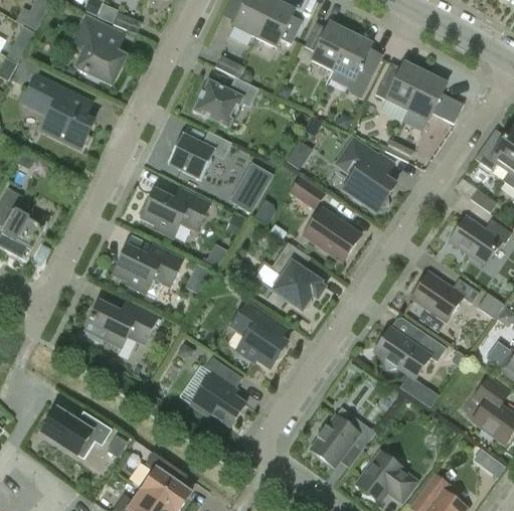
[(22,4),(17,19),(38,27),(48,0),(34,0),(31,8),(22,4)]
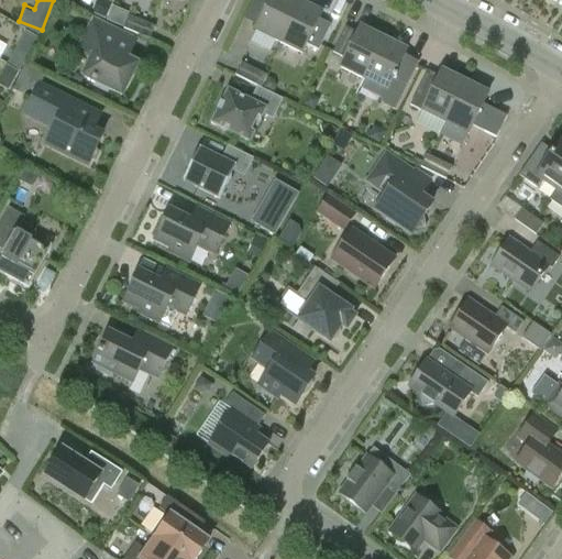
[(98,0),(94,13),(106,19),(113,0),(98,0)]
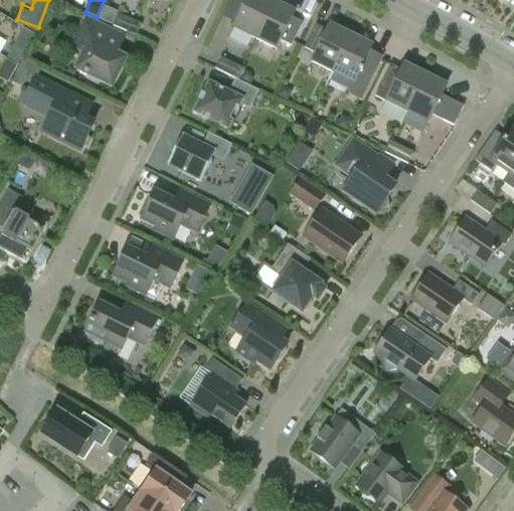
[(230,0),(223,14),(236,20),(233,25),(254,36),(273,0),(230,0)]
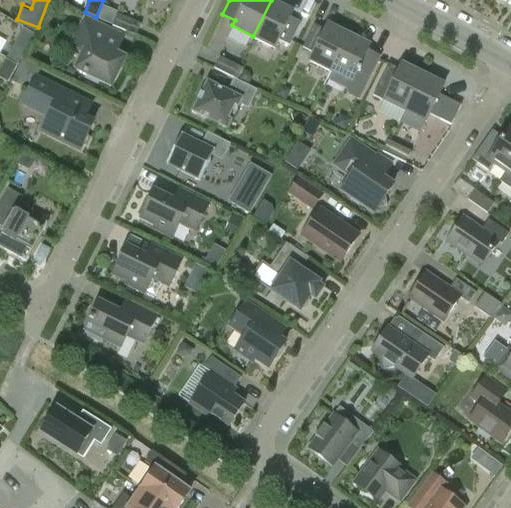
[(271,0),(253,36),(274,46),(279,38),(289,43),(301,20),(290,15),(293,9),(274,0),(271,0)]
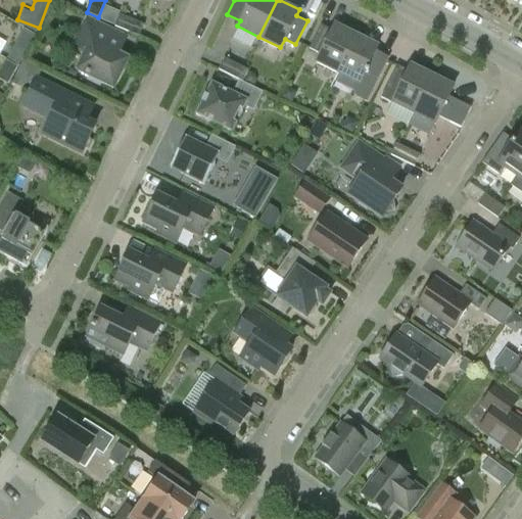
[(139,34),(144,22),(120,12),(114,24),(139,34)]
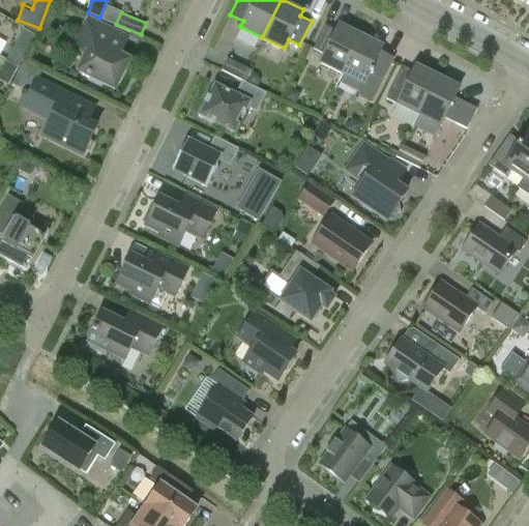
[(115,87),(129,57),(120,53),(127,36),(88,16),(76,41),(88,48),(78,69),(115,87)]
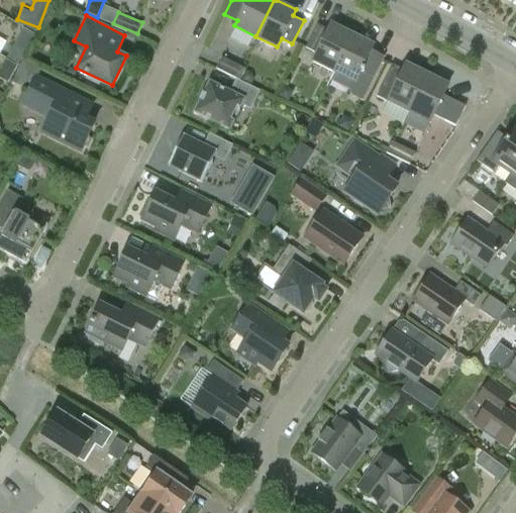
[(317,22),(306,45),(317,52),(313,60),(334,70),(338,62),(352,32),(330,22),(328,27),(317,22)]
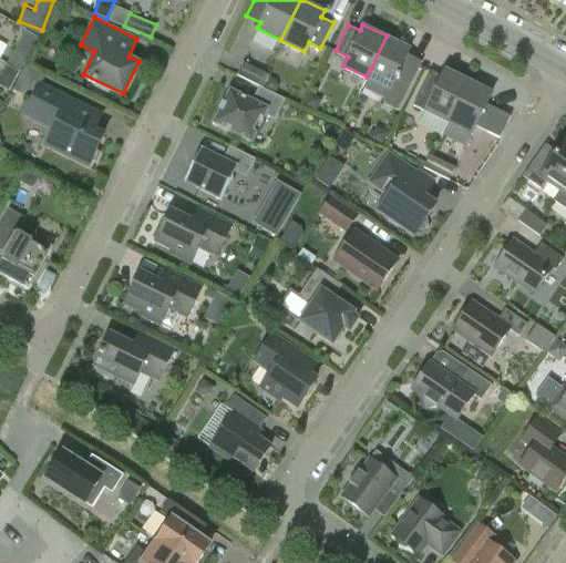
[(386,102),(395,106),(419,60),(407,53),(410,48),(387,36),(371,68),(367,77),(387,86),(383,94),(386,102)]
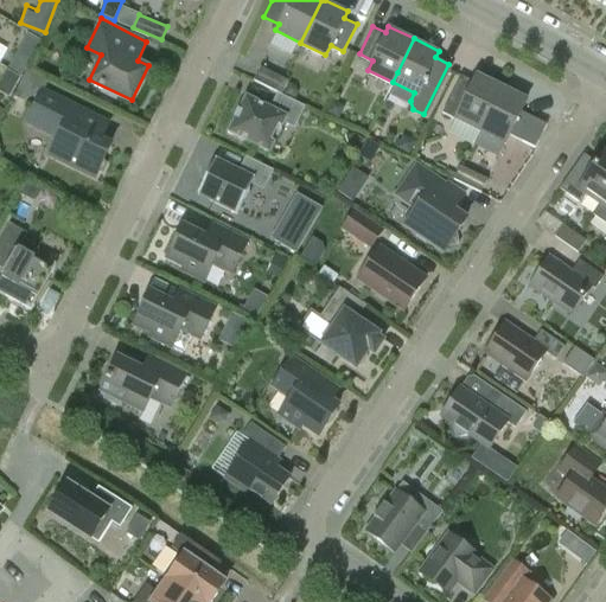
[(14,53),(7,66),(23,75),(27,65),(29,62),(14,53)]
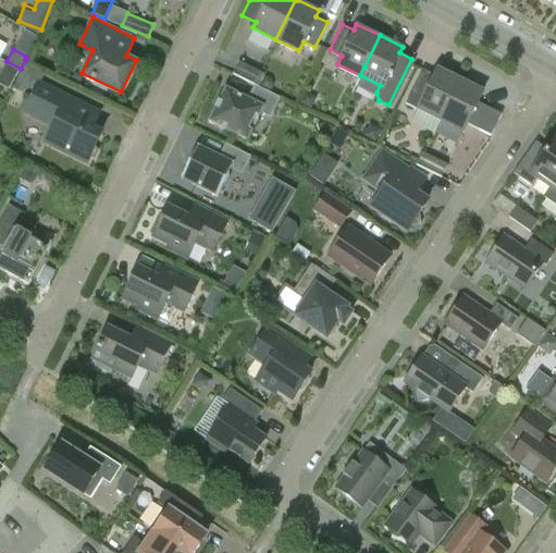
[(35,84),(39,82),(45,70),(33,63),(26,60),(14,84),(13,86),(22,90),(35,84)]
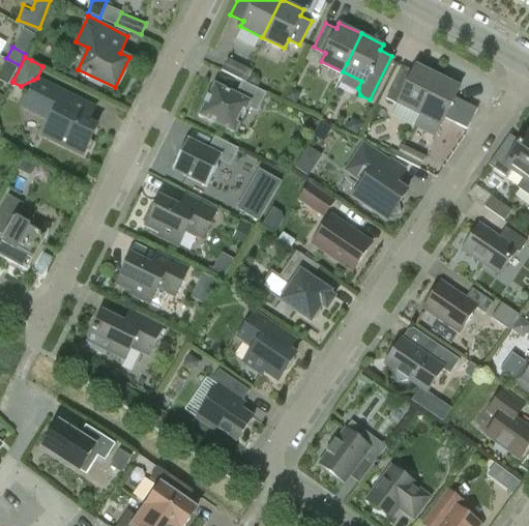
[(222,68),(245,80),(252,68),(227,57),(222,68)]
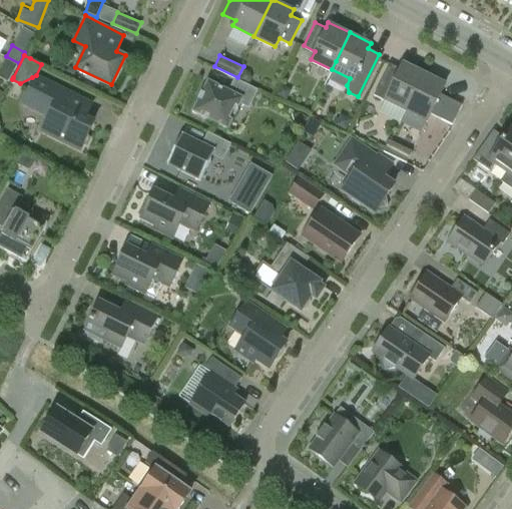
[(406,109),(421,77),(424,72),(403,61),(400,67),(389,61),(374,93),(406,109)]
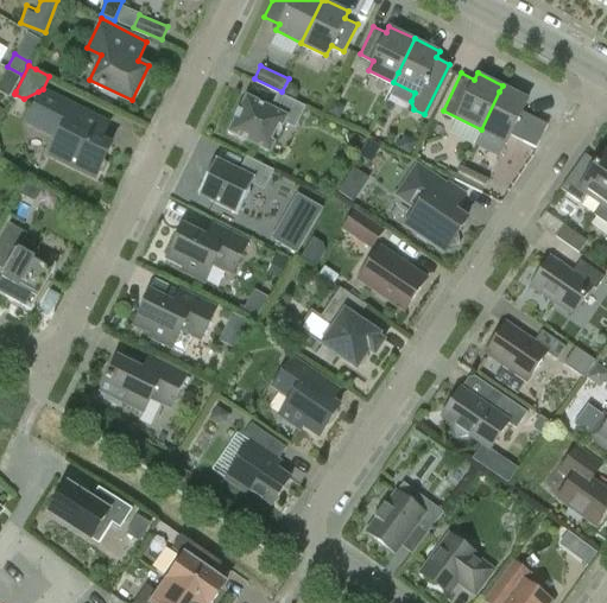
[(82,77),(77,84),(87,89),(90,81),(82,77)]
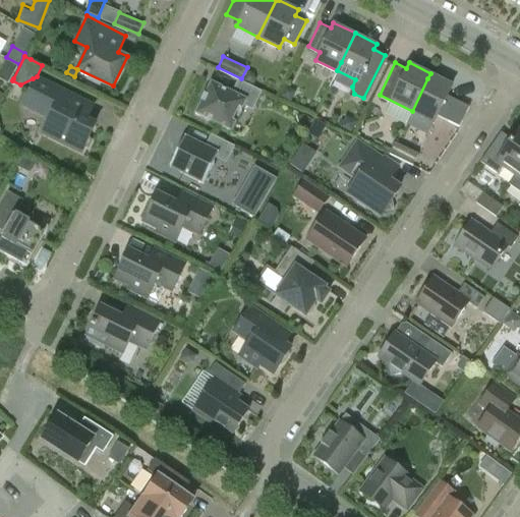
[(243,79),(253,85),(256,79),(253,71),(248,69),(243,79)]
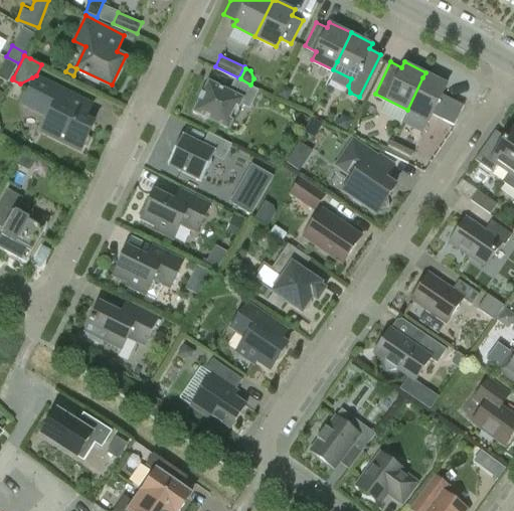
[(429,120),(447,82),(425,72),(422,77),(407,110),(429,120)]
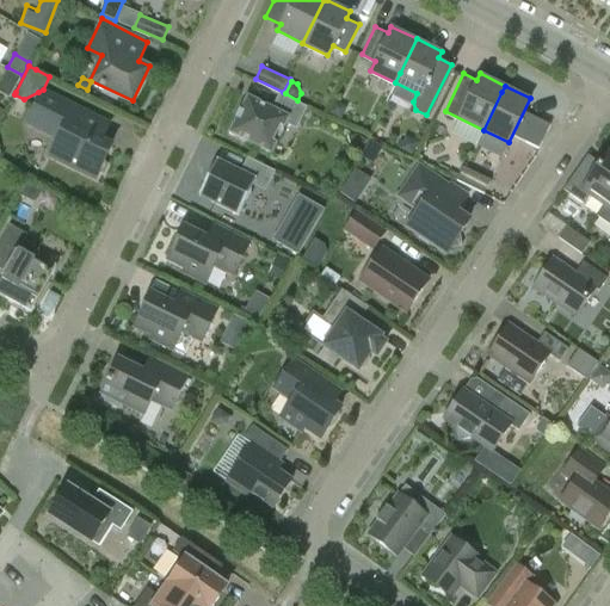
[(109,161),(105,156),(111,143),(100,138),(109,122),(43,90),(28,121),(59,136),(50,154),(96,177),(98,171),(104,171),(109,161)]
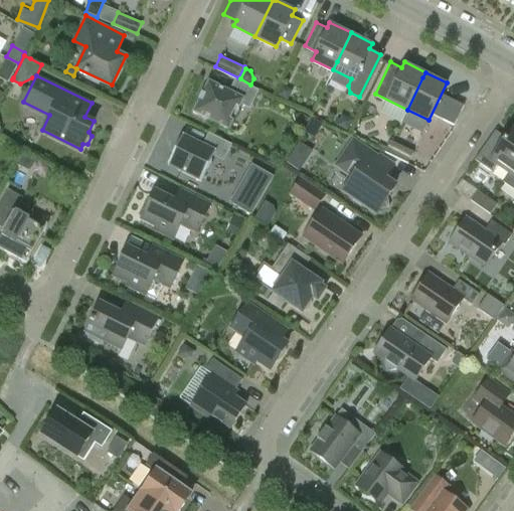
[(240,78),(235,76),(228,90),(208,79),(193,110),(228,127),(232,118),(229,117),(235,104),(238,106),(242,98),(251,103),(259,89),(250,84),(240,78)]
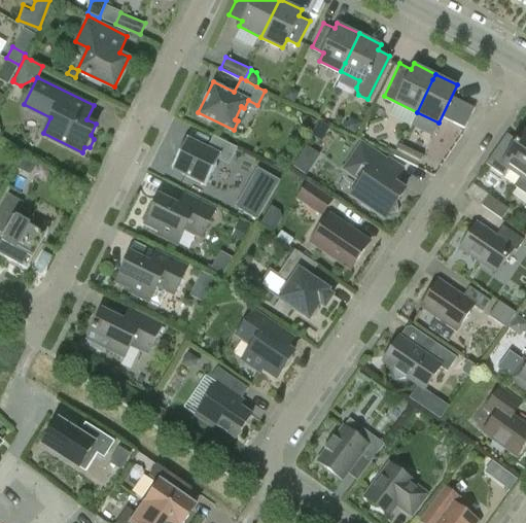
[(295,89),(289,85),(284,97),(294,102),(299,96),(295,89)]
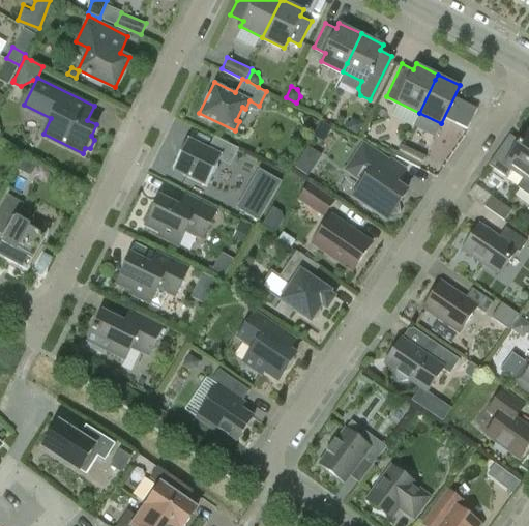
[(310,113),(304,115),(307,128),(314,127),(319,118),(310,113)]
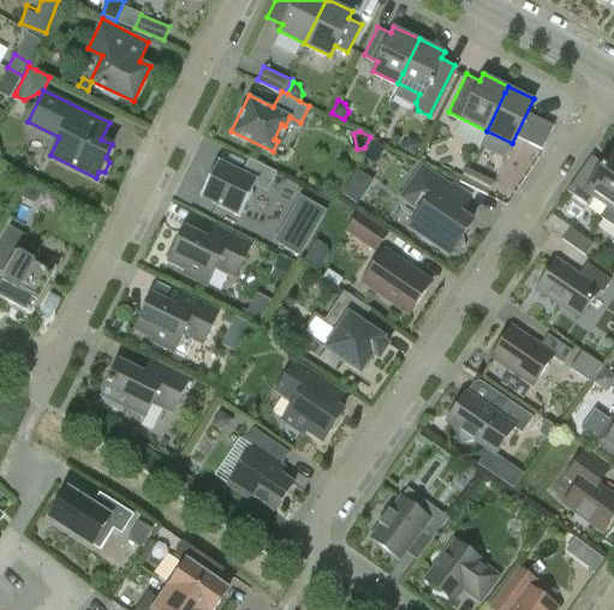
[(416,156),(423,143),(415,138),(406,141),(403,149),(416,156)]
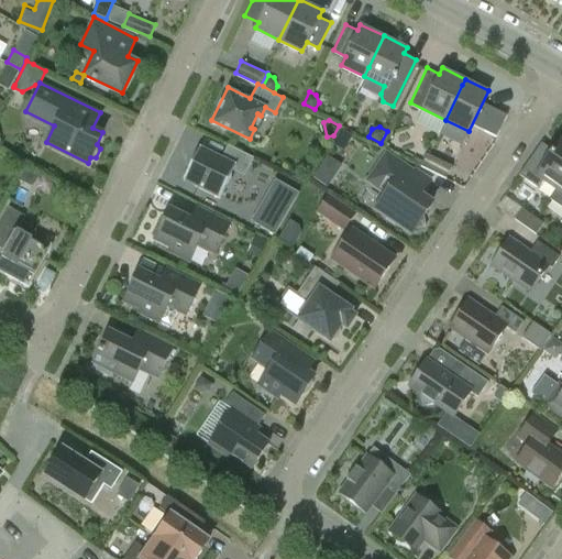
[(542,143),(542,142),(541,141),(519,173),(539,187),(544,178),(557,187),(561,181),(561,136),(552,150),(542,143)]
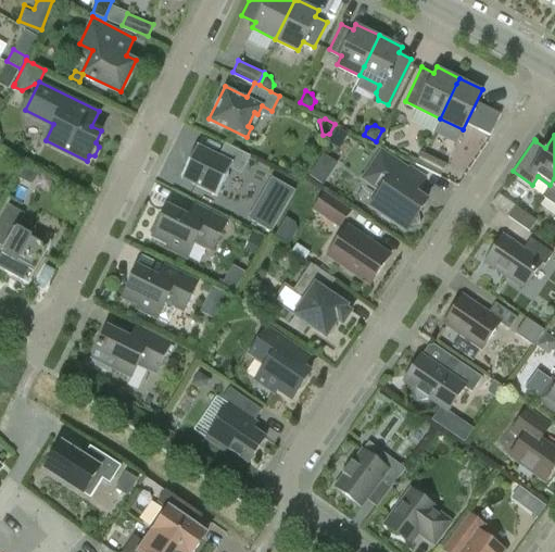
[(180,176),(216,193),(232,162),(243,167),(250,153),(225,141),(218,154),(197,143),(180,176)]
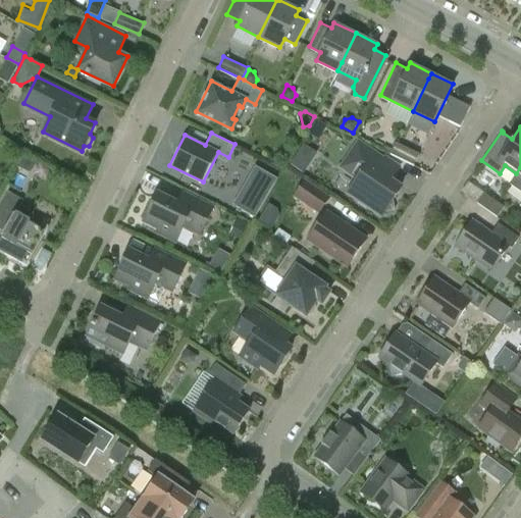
[(381,214),(384,210),(395,208),(393,198),(401,187),(389,179),(399,165),(384,155),(383,157),(358,140),(341,165),(357,176),(348,191),(381,214)]
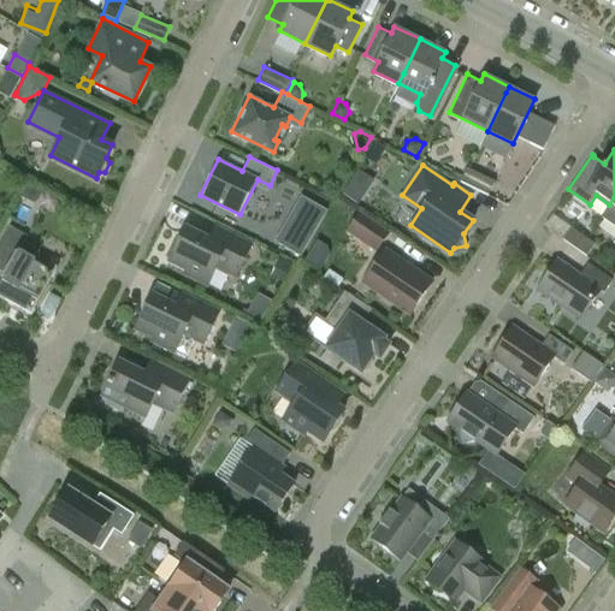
[(360,197),(372,173),(355,166),(344,190),(360,197)]
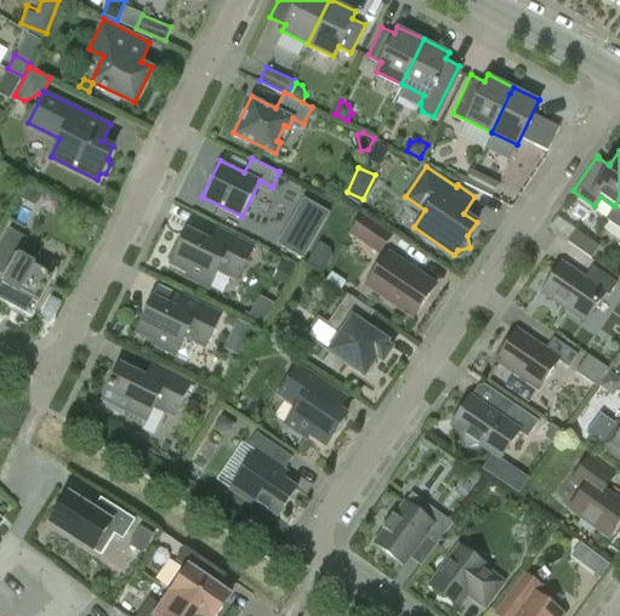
[(499,181),(471,167),(464,181),(491,194),(499,181)]
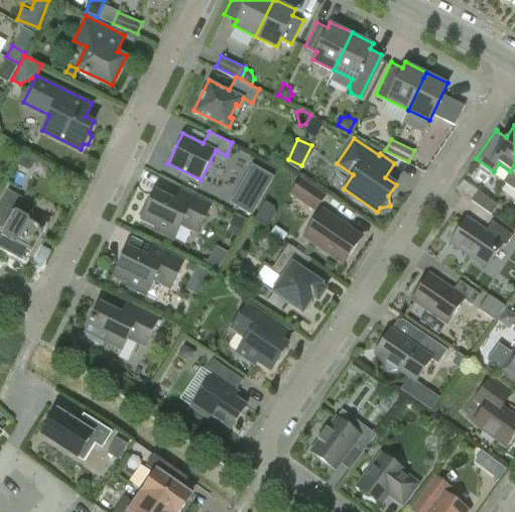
[(24,150),(17,162),(30,169),(37,156),(24,150)]
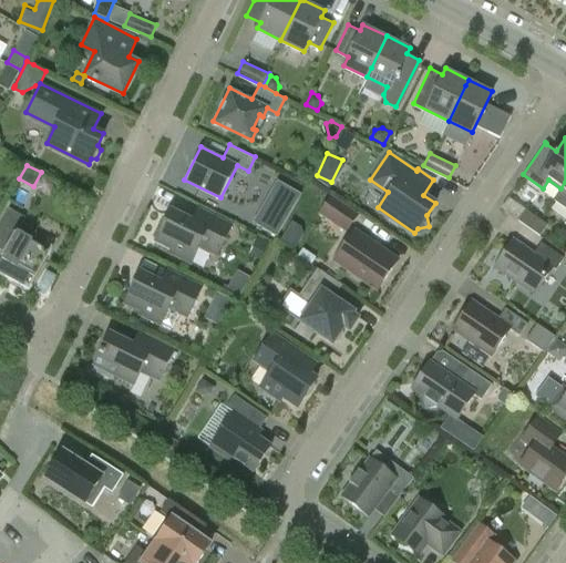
[(565,182),(561,188),(562,190),(555,197),(565,204),(565,182)]
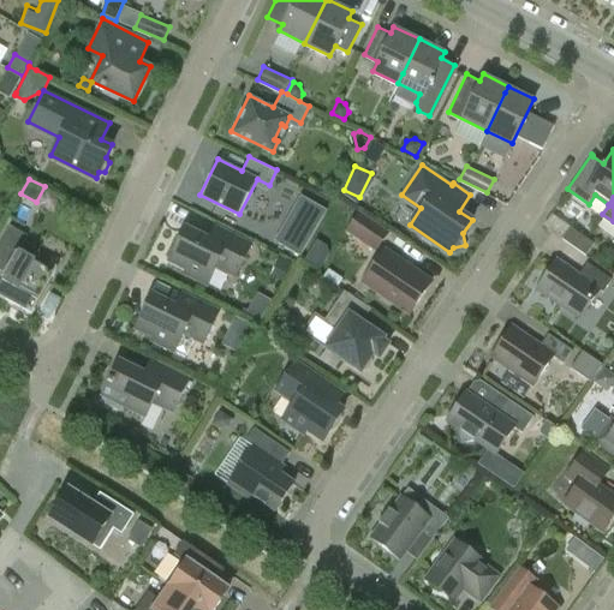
[(346,228),(376,250),(391,229),(359,208),(346,228)]
